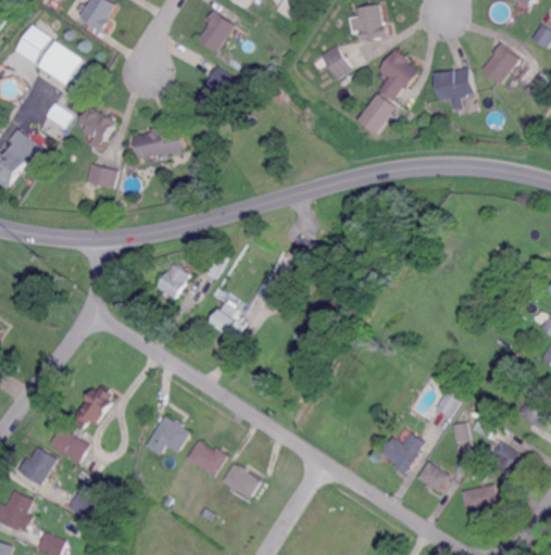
[(100,28),(79,14),(87,0),(110,0),(113,2),(104,16),(107,17),(100,28)]
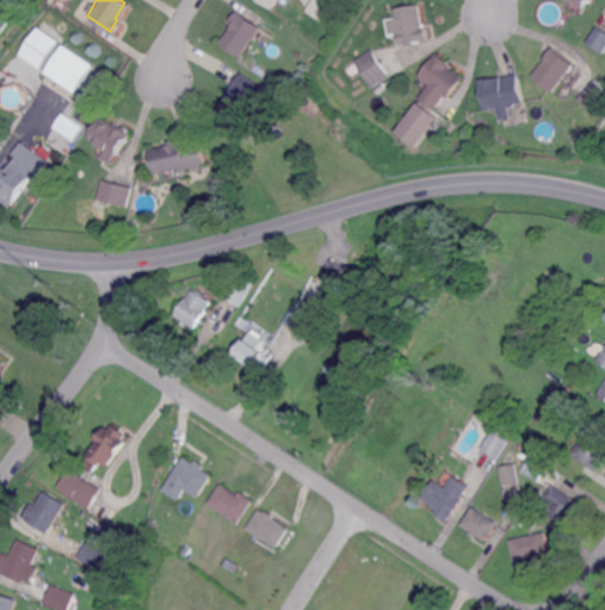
[(332,0),(319,20),(302,11),(308,0),(332,0)]
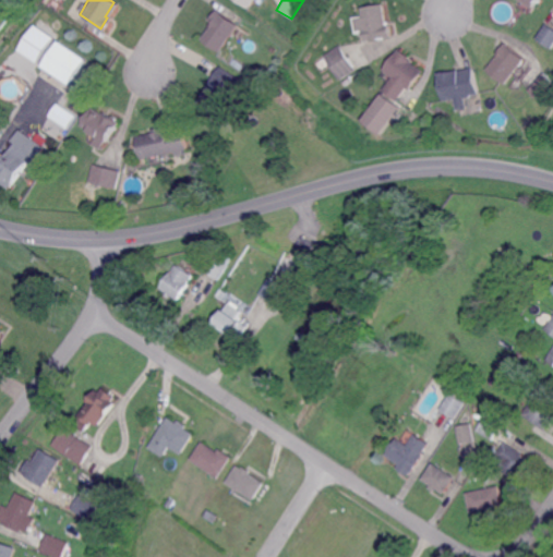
[(382,20),(385,19),(387,34),(361,38),(360,31),(351,32),(348,15),(359,14),(358,4),(380,1),(382,20)]
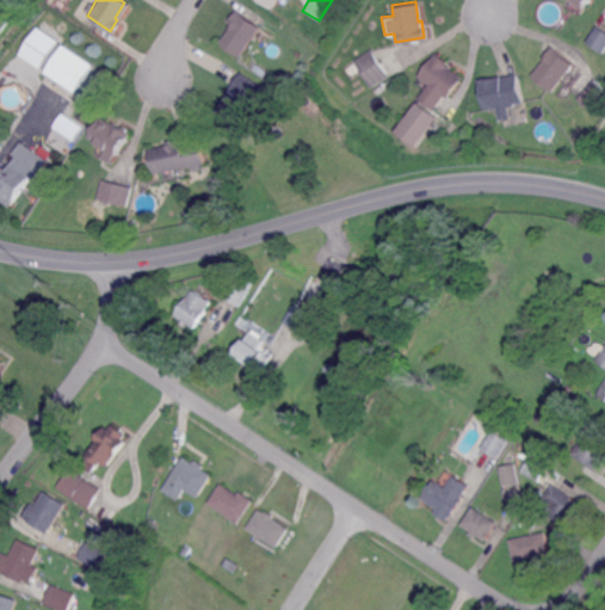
[(236,53),(216,39),(228,22),(226,20),(233,8),(255,24),(236,53)]
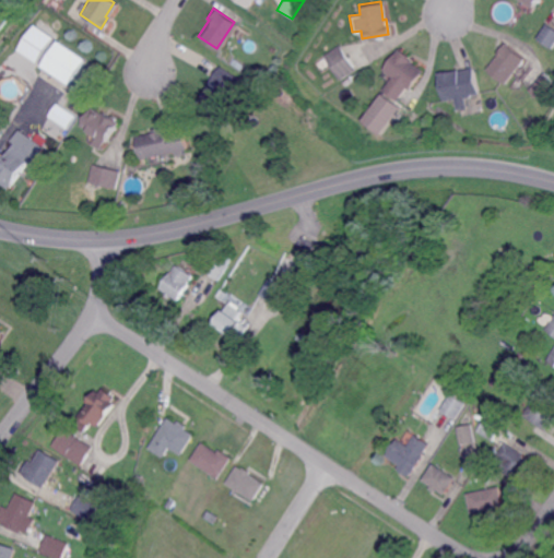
[(13,48),(32,60),(48,35),(31,23),(13,48)]
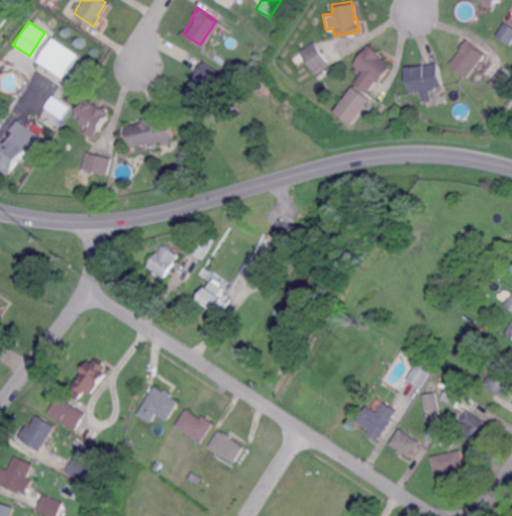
[(511,33),(506,43),(492,34),(501,21),(511,28),(511,33)]
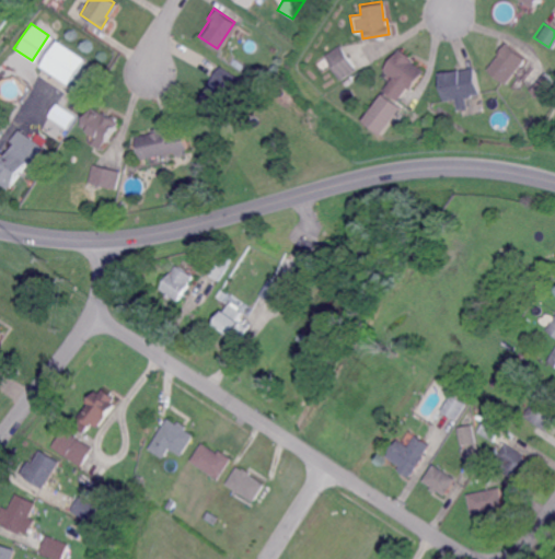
[(66,85),(38,67),(55,41),(83,59),(66,85)]
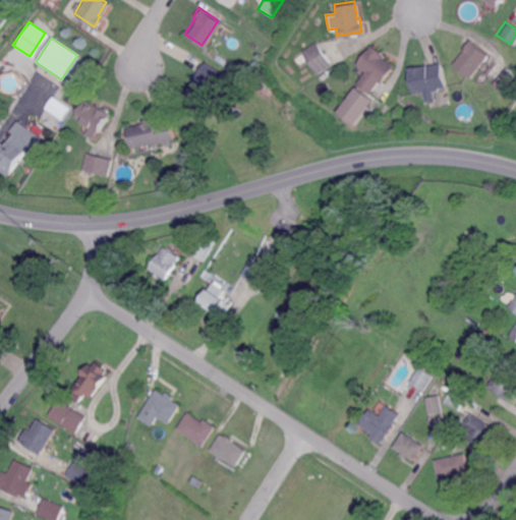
[(467,76),(451,63),(461,50),(460,49),(468,39),(485,54),(467,76)]
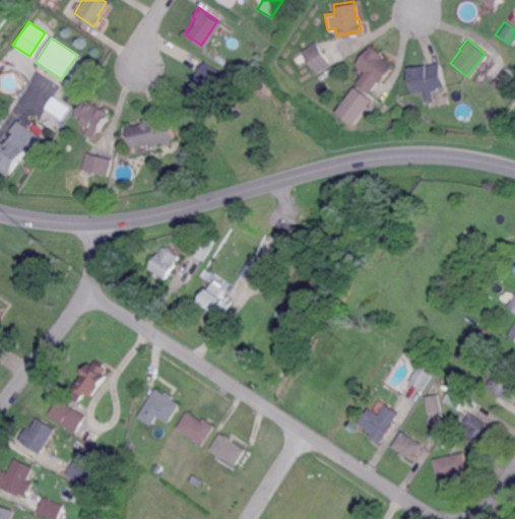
[(313,71),(299,50),(313,42),(326,63),(313,71)]
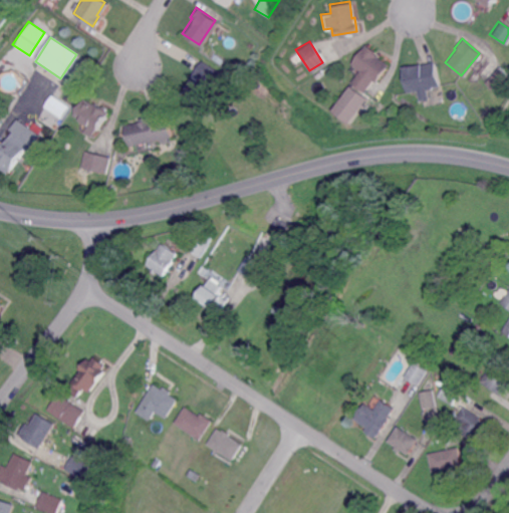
[(373,80),(371,79),(362,91),(349,80),(358,69),(349,62),(364,43),(374,50),(373,52),(376,54),(375,55),(387,64),(373,80)]
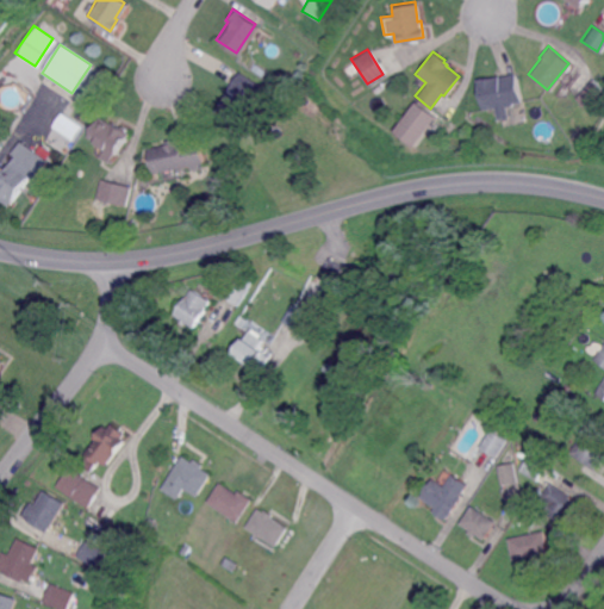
[(346,75),(341,68),(349,62),(354,70),(346,75)]
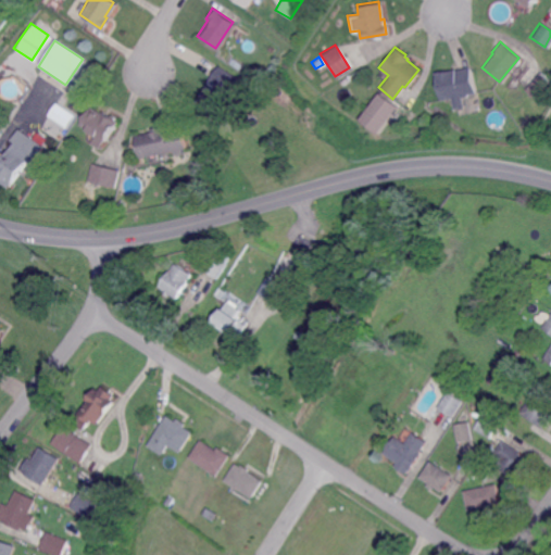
[(216,111),(196,98),(207,80),(208,82),(210,79),(208,77),(216,64),(237,78),(216,111)]
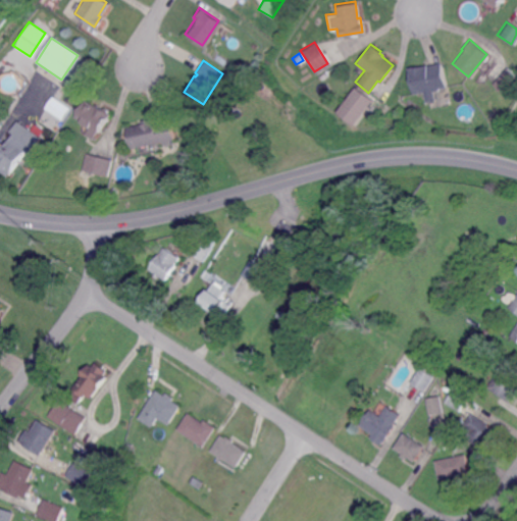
[(444,87),(412,94),(406,68),(415,65),(415,66),(424,64),(425,66),(438,63),(444,87)]
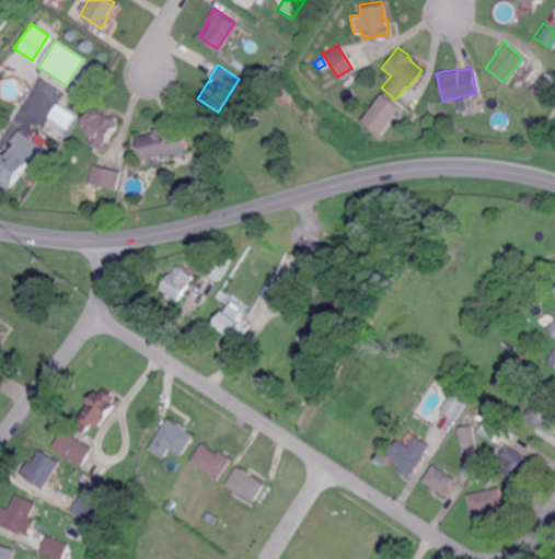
[(541,100),(527,89),(541,71),(554,83),(541,100)]
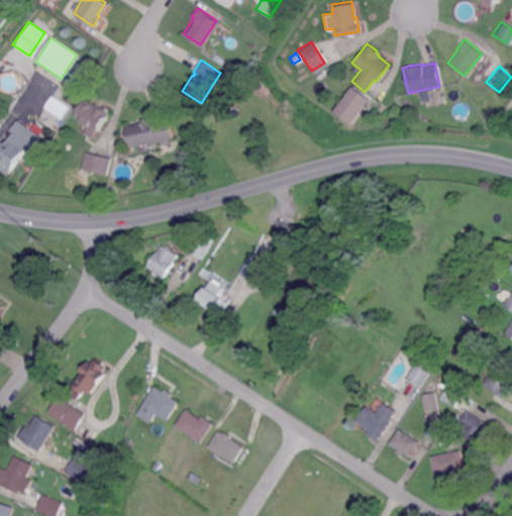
[(330,111),(348,122),(365,96),(346,85),(330,111)]
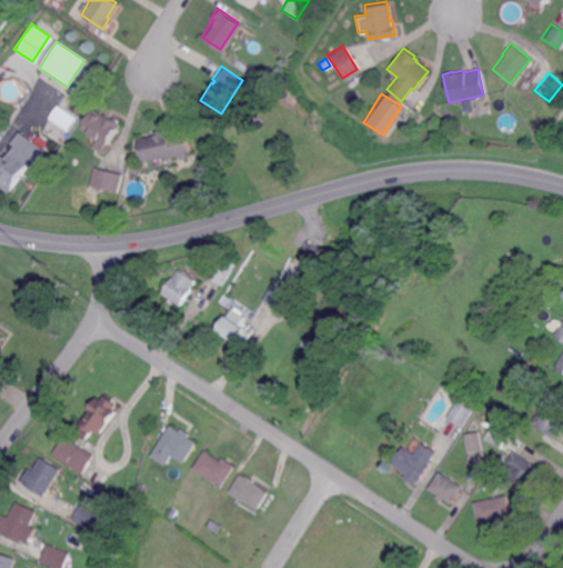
[(47,117),(66,128),(73,115),(54,103),(47,117)]
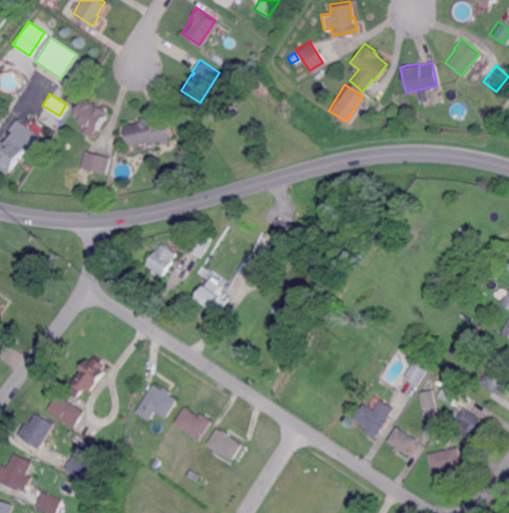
[(91,104),(92,102),(106,111),(94,129),(72,114),(83,98),(91,104)]
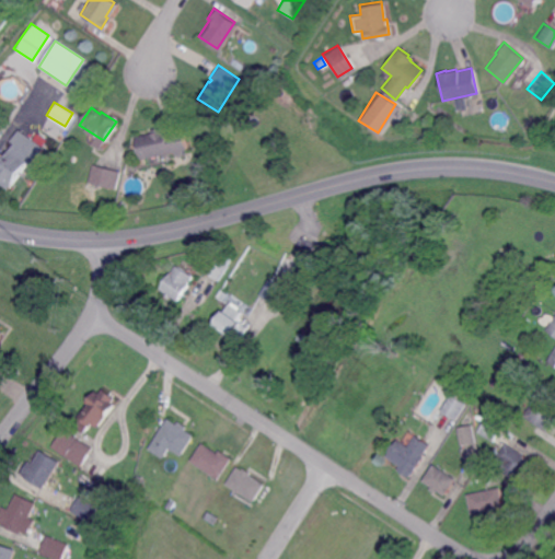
[(164,132),(180,129),(184,148),(138,156),(134,135),(148,131),(148,128),(162,125),(164,132)]
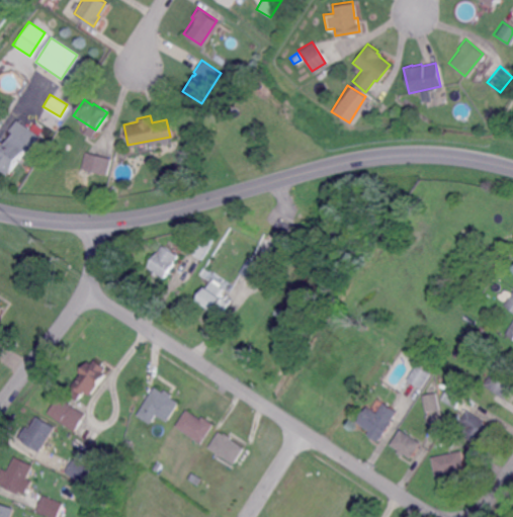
[(474,125),(469,122),(475,116),(479,120),(474,125)]
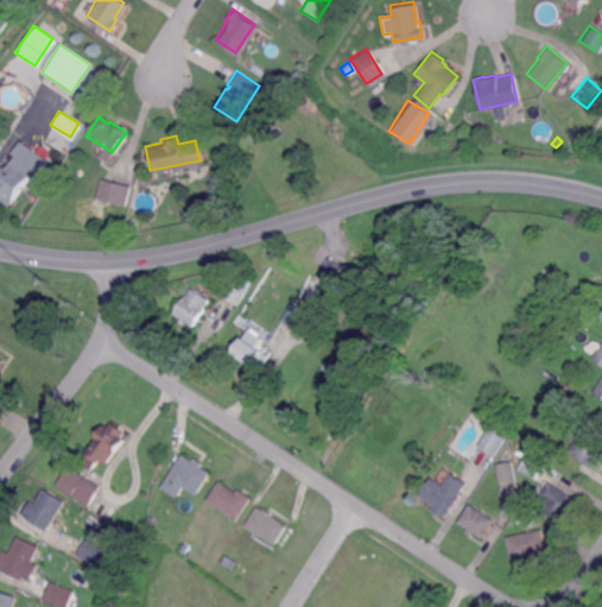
[(7,206),(0,201),(0,175),(16,153),(35,168),(7,206)]
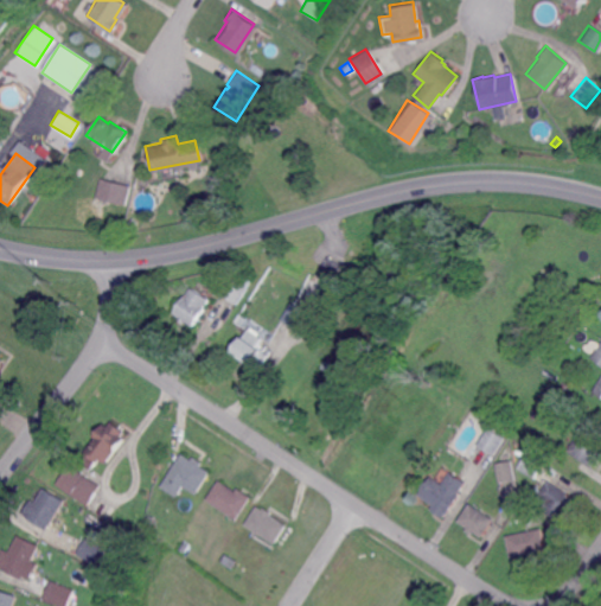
[(120,202),(93,195),(97,176),(125,184),(120,202)]
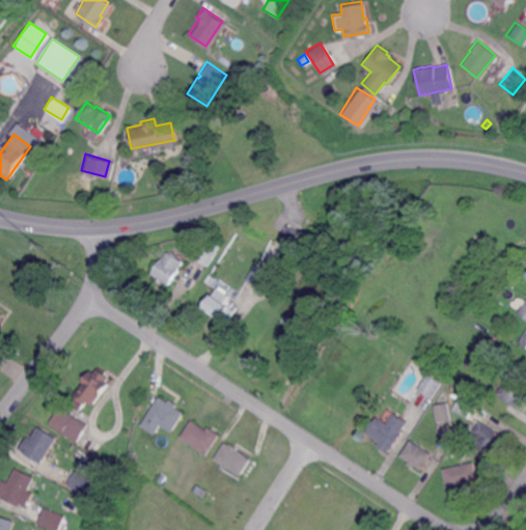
[(97,199),(91,193),(98,189),(103,195),(97,199)]
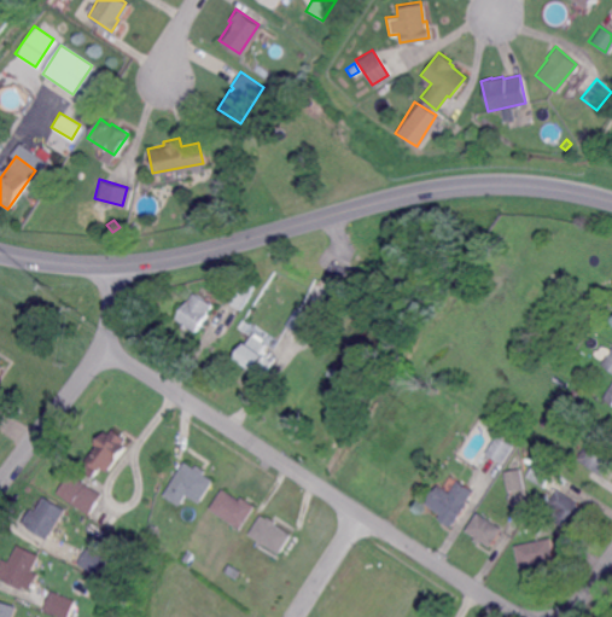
[(339,277),(326,267),(332,260),(345,268),(339,277)]
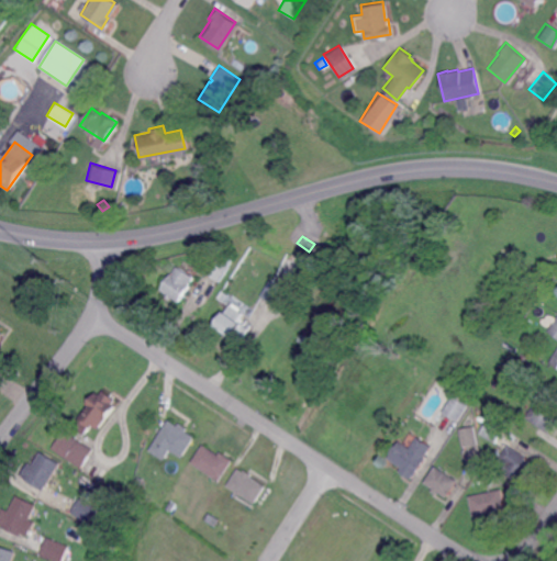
[(184,275),(181,280),(187,283),(176,300),(168,295),(166,298),(162,294),(163,292),(157,288),(168,271),(174,275),(176,270),(184,275)]
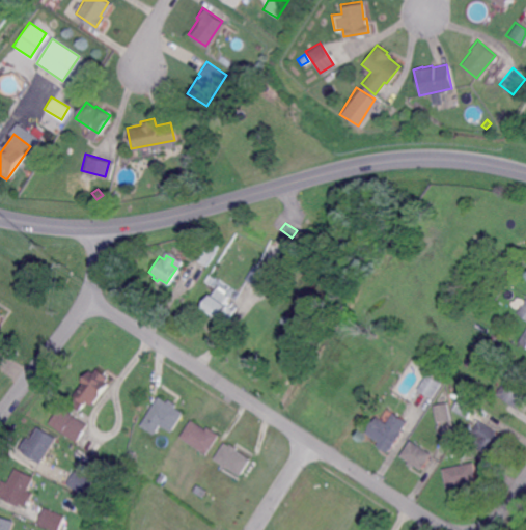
[(218,290),(211,285),(216,278),(223,282),(218,290)]
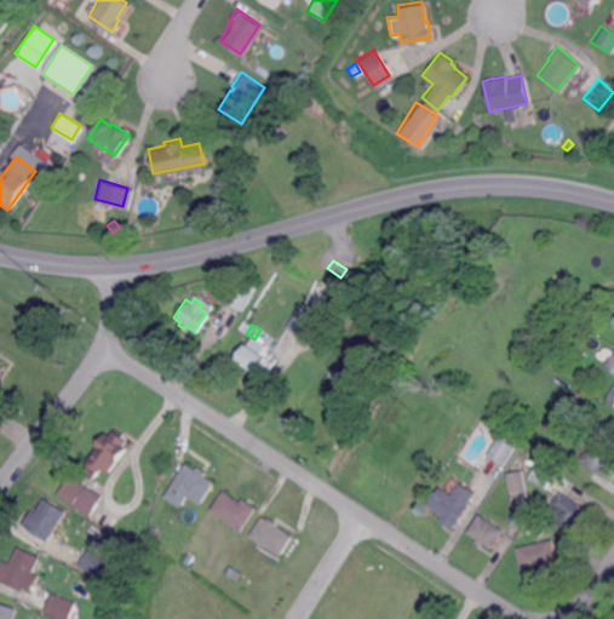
[(264,345),(258,354),(263,357),(262,361),(267,365),(262,372),(257,368),(254,373),(234,360),(244,343),(246,345),(251,337),(264,345)]
